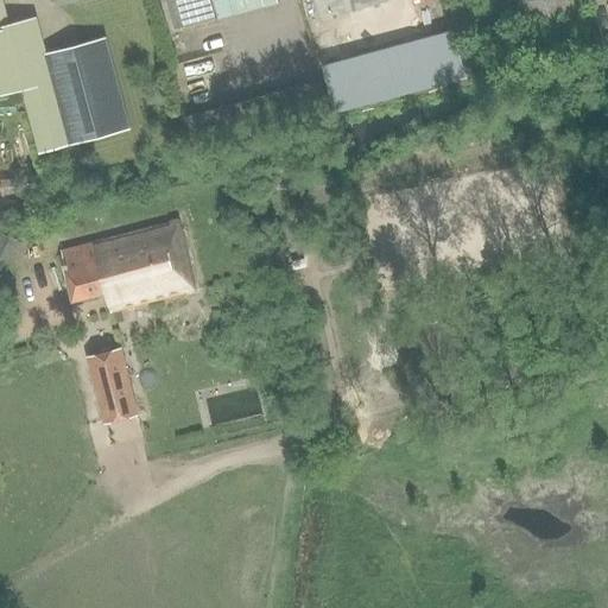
[(1,0),(0,0),(0,94),(21,89),(39,153),(130,128),(105,38),(46,55),(36,17),(10,24),(1,0)]
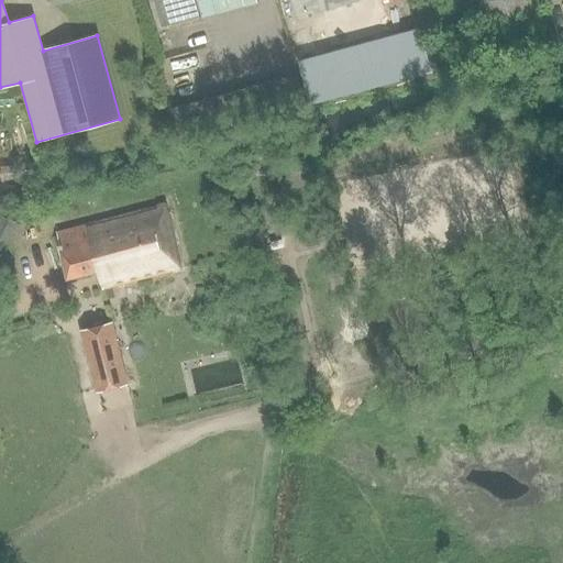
[(154,0),(162,28),(202,17),(197,0),(154,0)]
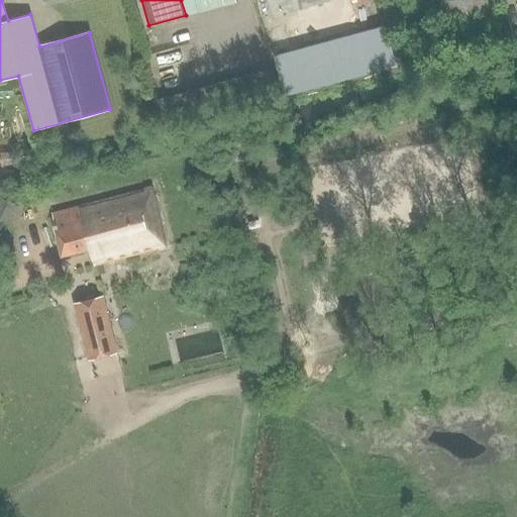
[(268,0),(272,15),(327,0),(268,0)]
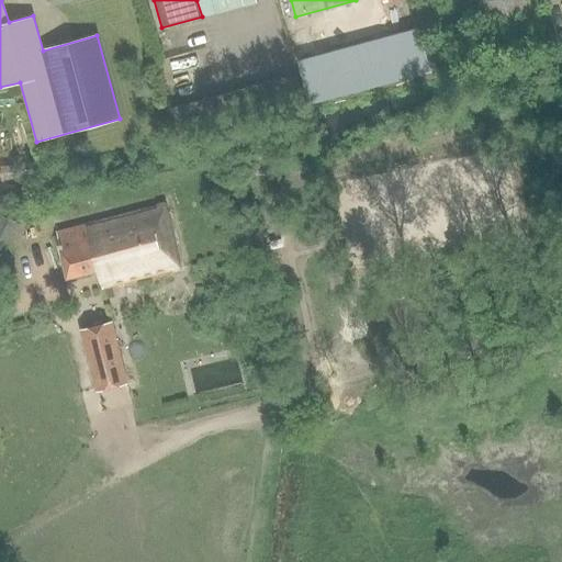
[(408,0),(382,0),(386,19),(412,15),(408,0)]
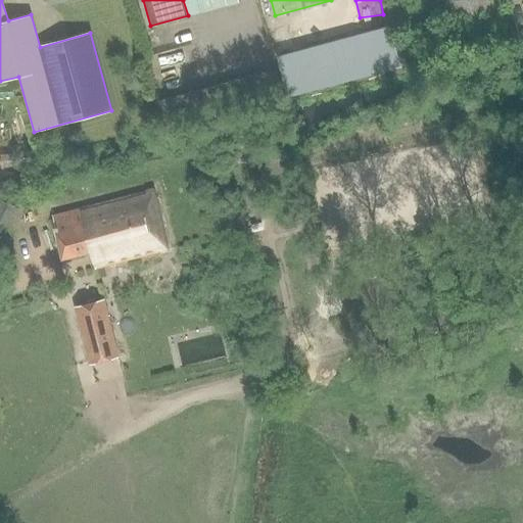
[(446,0),(452,19),(494,7),(492,0),(446,0)]
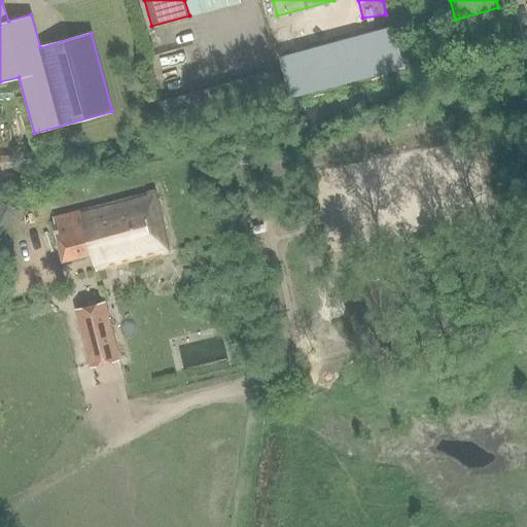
[(284,76),(305,73),(300,35),(278,38),(284,76)]
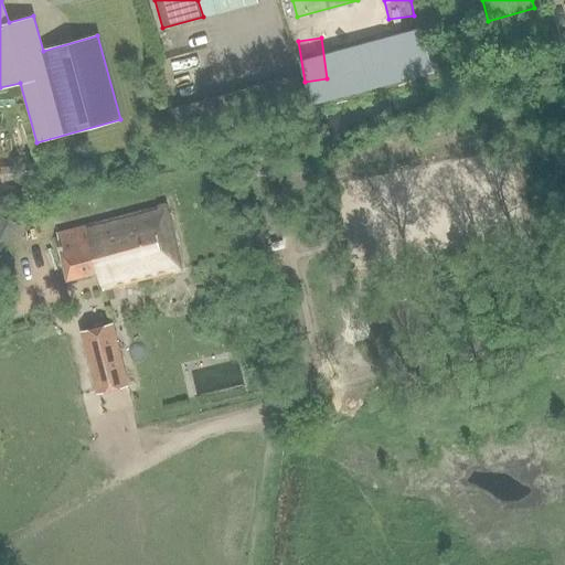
[(290,77),(169,109),(173,128),(296,96),(290,77)]
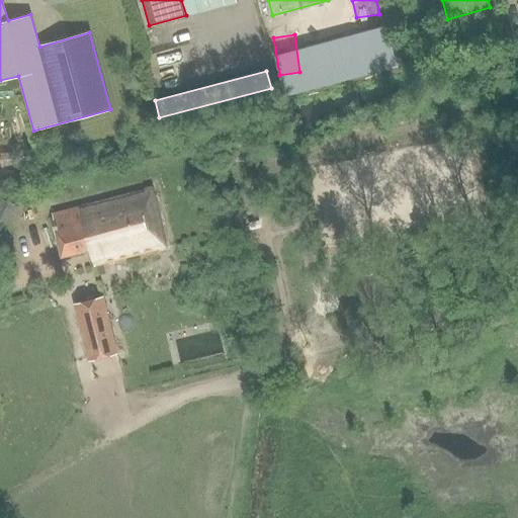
[(16,154),(1,155),(1,168),(17,167),(16,154)]
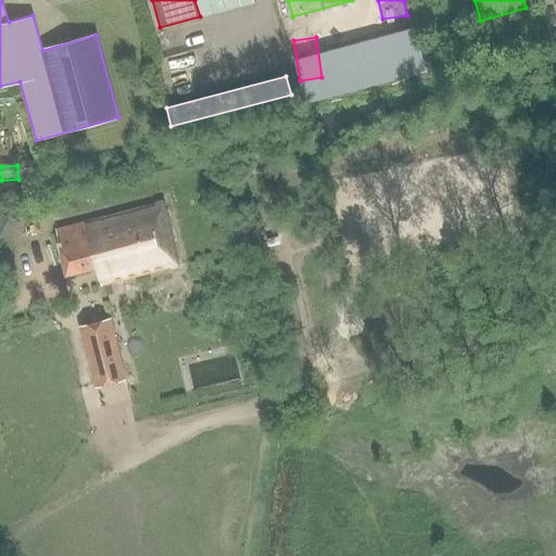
[(110,286),(177,268),(161,201),(55,227),(66,272),(96,264),(101,288),(110,286)]
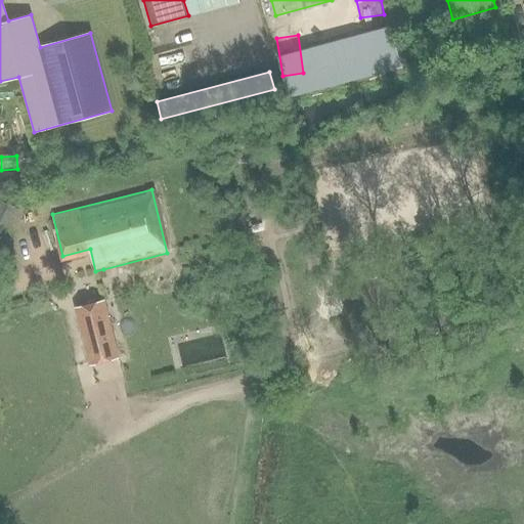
[(103,269),(95,271),(97,279),(105,278),(103,269)]
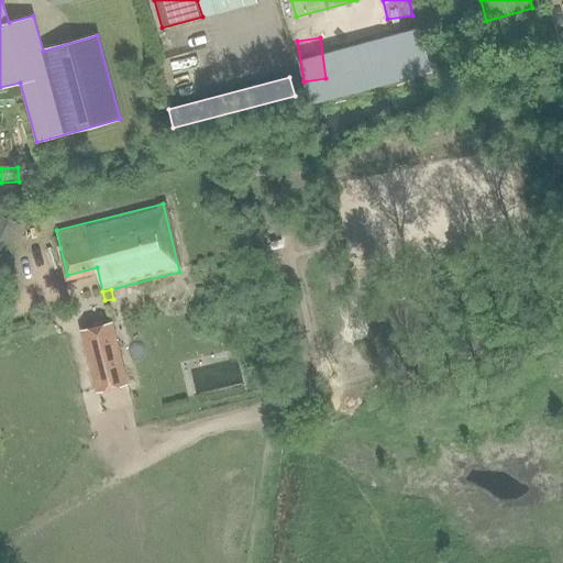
[(112,319),(81,327),(98,388),(128,381),(112,319)]
